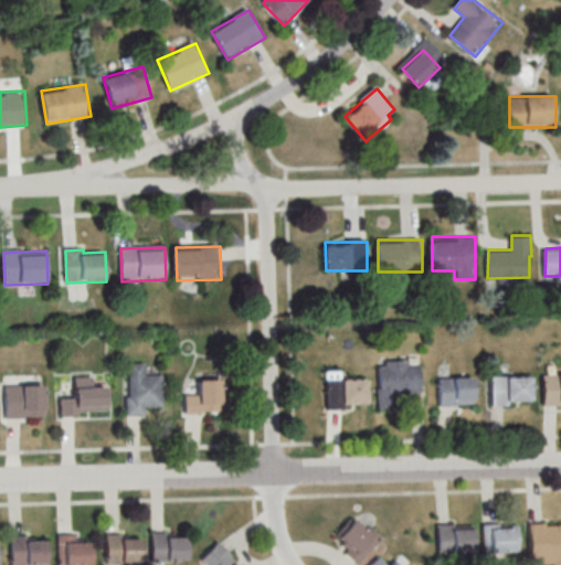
[(423,360),(380,361),(381,407),(402,407),(402,393),(423,393),(423,360)]
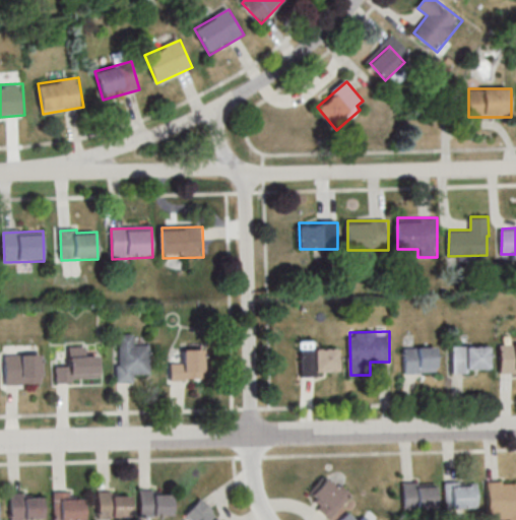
[(118,383),(137,383),(137,374),(152,374),(152,345),(135,344),(135,334),(118,334),(118,383)]
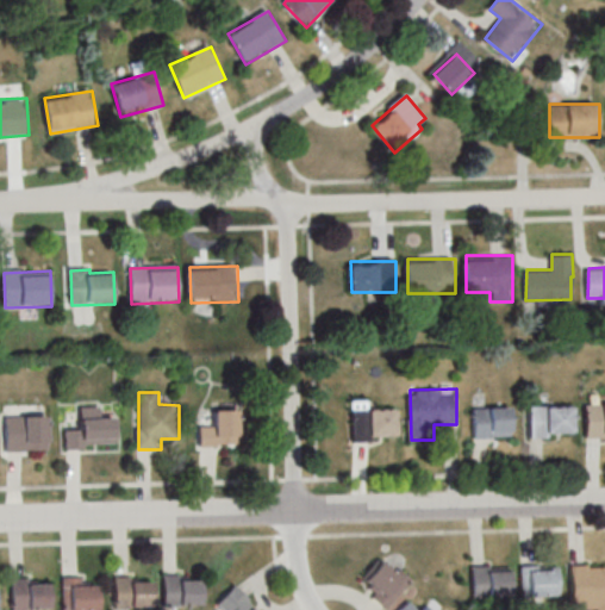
[(354,440),(399,440),(399,409),(370,410),(370,400),(354,400),(354,440)]
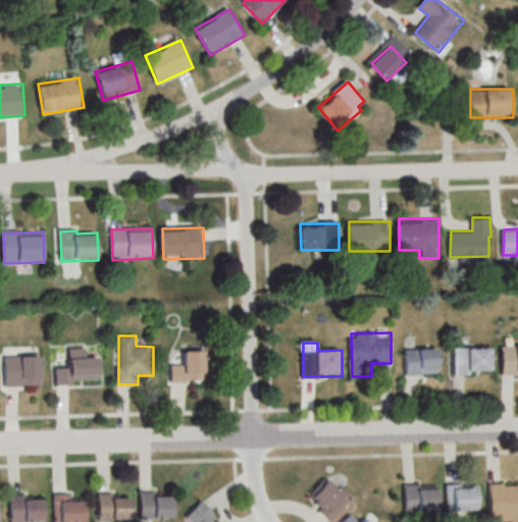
[(503,373),(517,373),(517,345),(503,346),(503,373)]
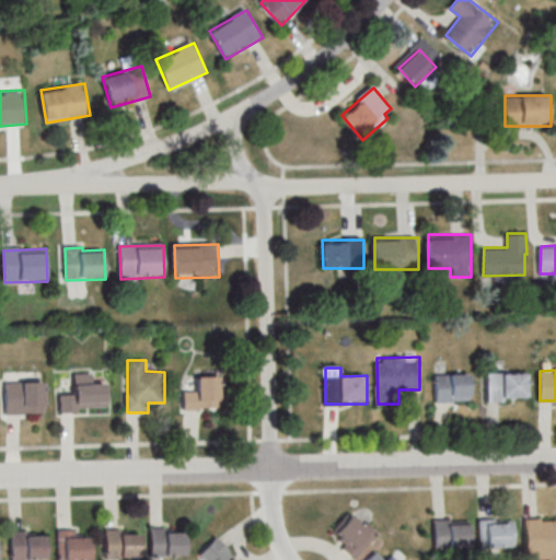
[(61,412),(111,409),(108,383),(96,384),(96,372),(71,373),(72,393),(60,393),(61,412)]
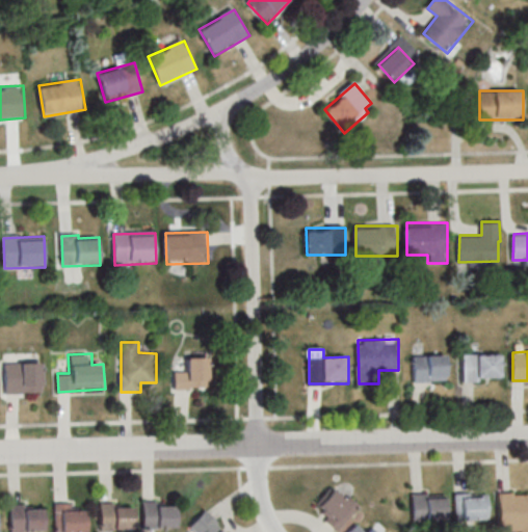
[(464,380),(502,380),(502,354),(464,354),(464,380)]
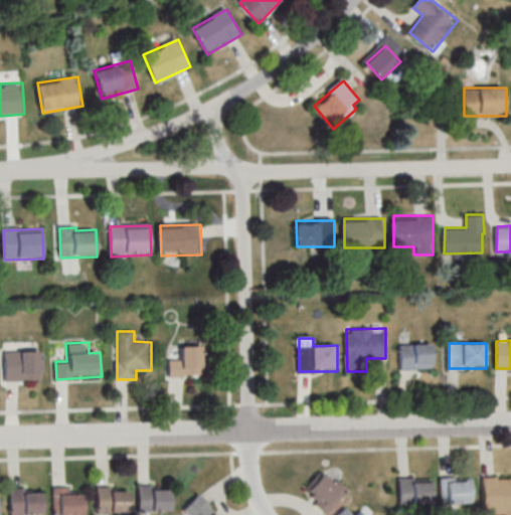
[(434,369),(434,344),(402,344),(402,369),(434,369)]
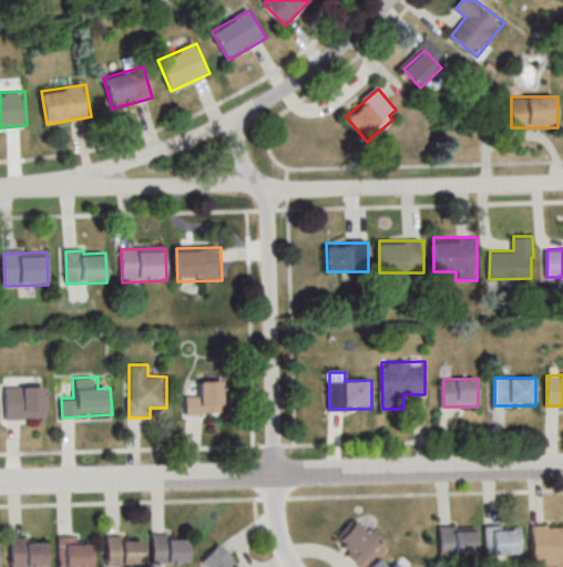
[(187,414),(226,414),(226,381),(201,381),(201,395),(187,395),(187,414)]
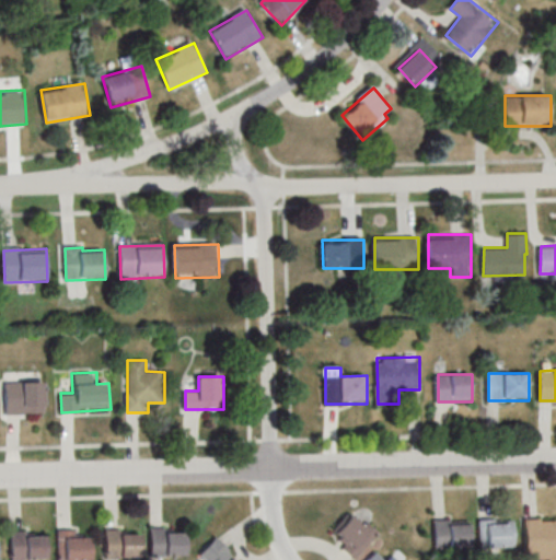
[(6,381),(6,415),(45,415),(45,381),(6,381)]
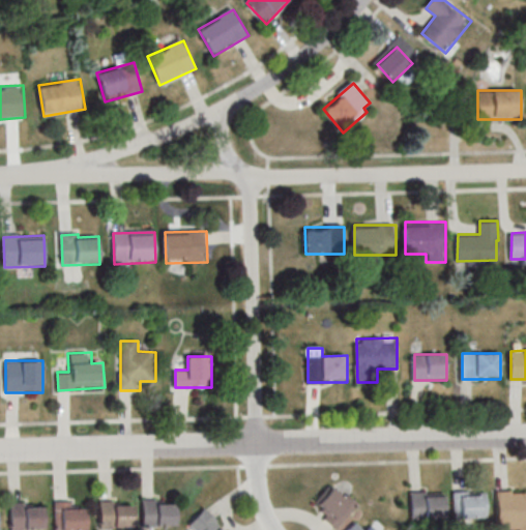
[(315,508),(338,529),(360,505),(339,483),(315,508)]
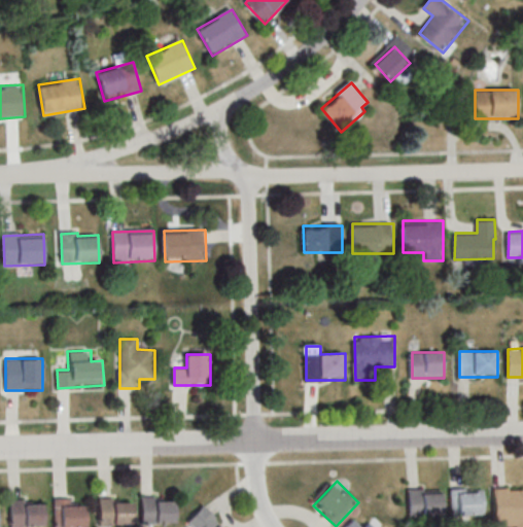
[(410,487),(411,515),(443,514),(442,491),(426,492),(425,487),(410,487)]
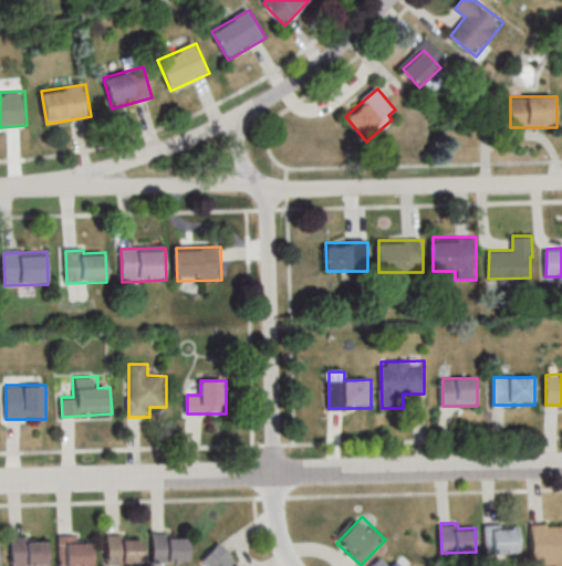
[(486,524),(487,553),(521,552),(520,527),(503,528),(502,523),(486,524)]
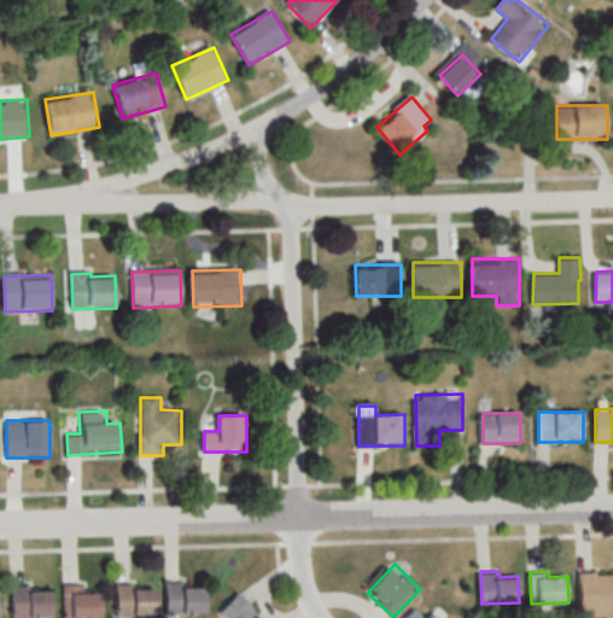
[(581,571),(582,616),(612,616),(612,573),(600,575),(600,571),(581,571)]
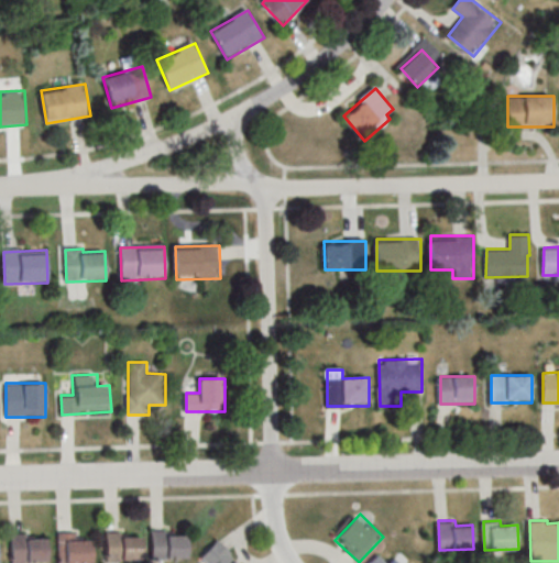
[(153,559),(188,559),(188,530),(153,530),(153,559)]
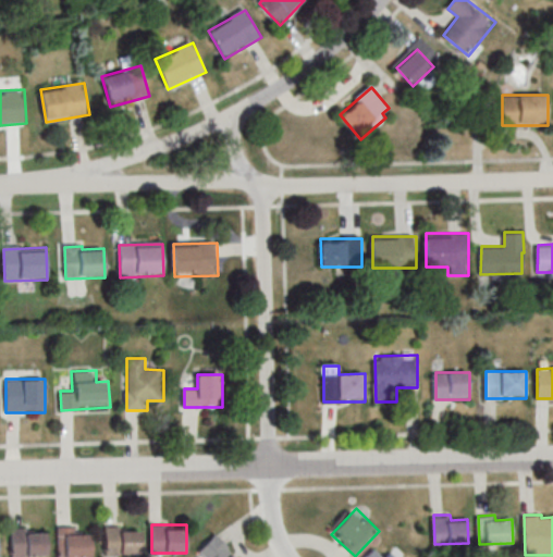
[(59,556),(96,556),(96,535),(81,535),(81,527),(59,527),(59,556)]
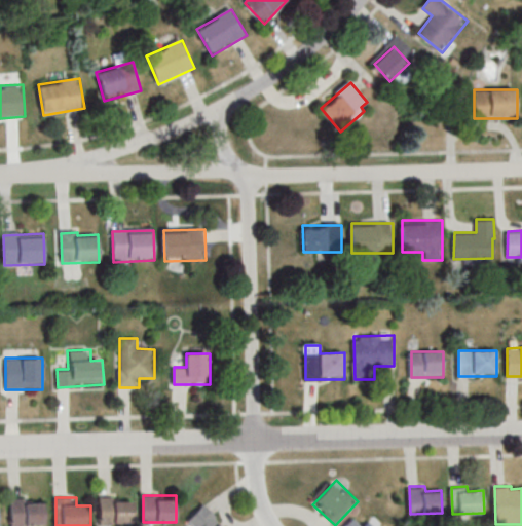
[(101,523),(135,523),(135,497),(101,497),(101,523)]
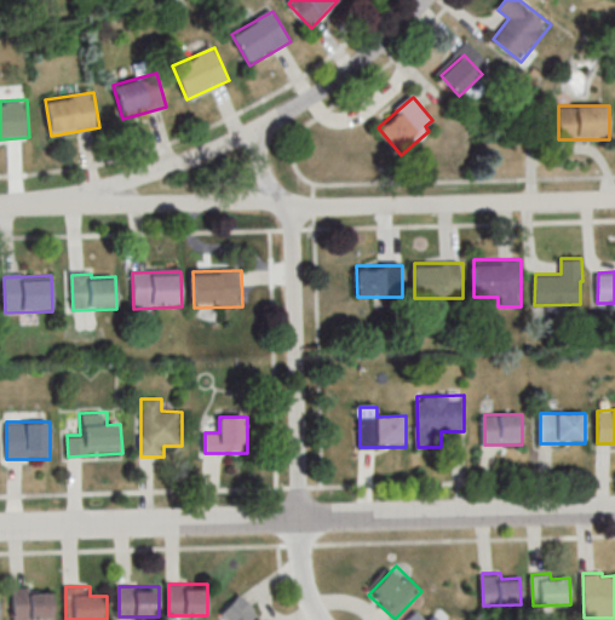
[(13,619),(53,619),(53,587),(13,587),(13,619)]
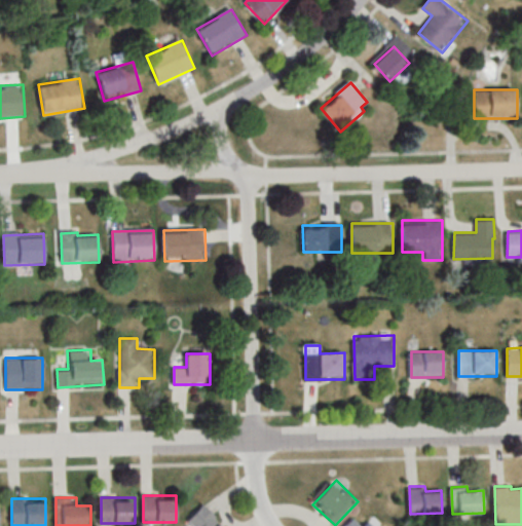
[(225,525),(204,505),(189,521),(194,525),(225,525)]
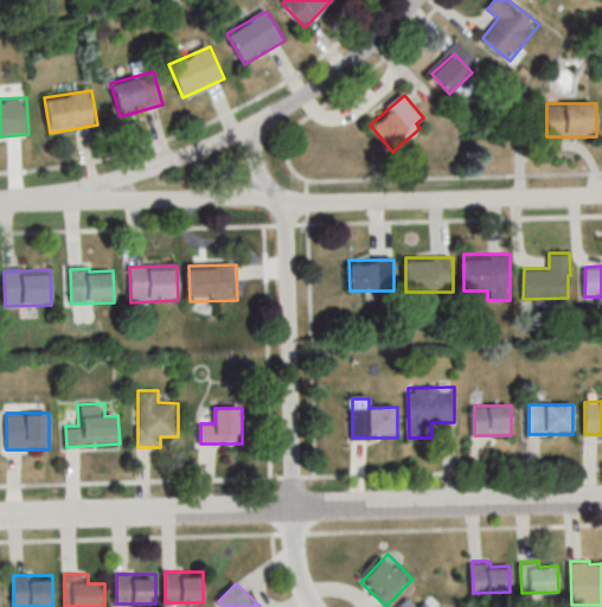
All buildings are outlined.
